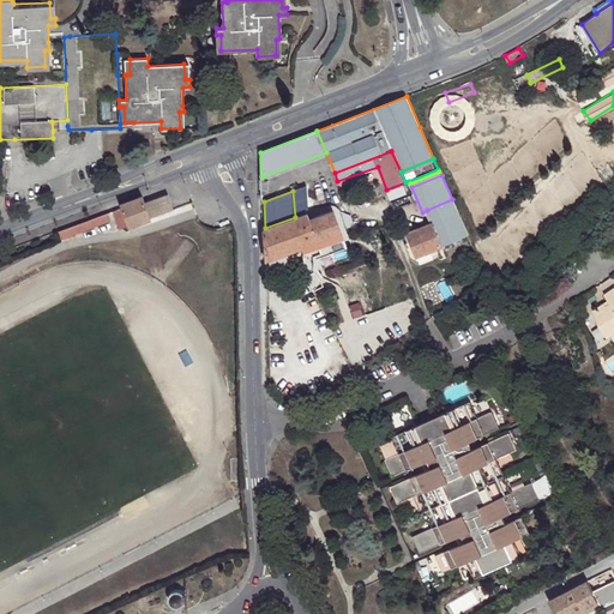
[(174,208),(168,193),(144,202),(142,196),(120,204),(121,208),(113,210),(119,228),(127,226),(128,228),(151,220),(174,210),(174,208)]
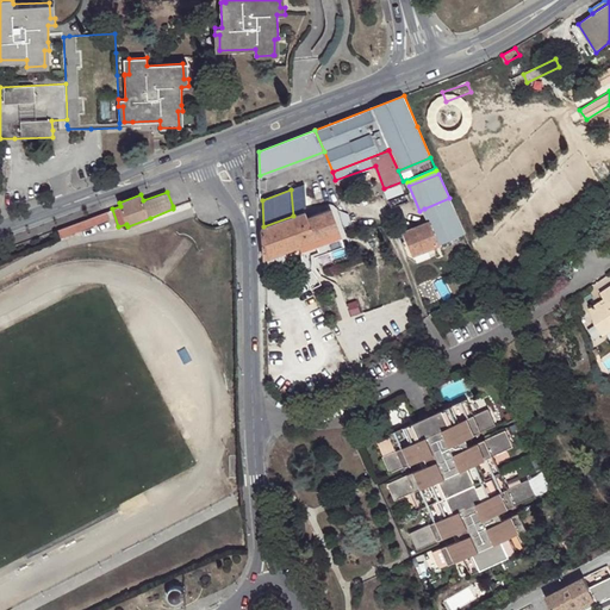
[(449,198),(424,209),(429,222),(439,244),(460,234),(460,232),(465,231),(449,198)]
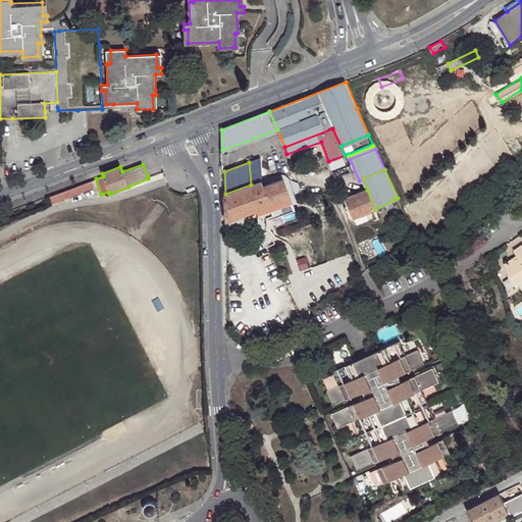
[(258,212),(259,233),(267,231),(265,207),(290,198),(282,178),(262,187),(260,181),(251,185),(260,209),(258,209),(258,212)]
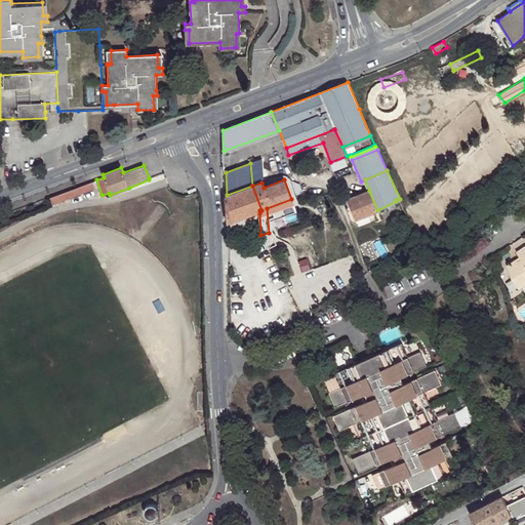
[(50,198),(52,204),(94,189),(91,182),(50,198)]
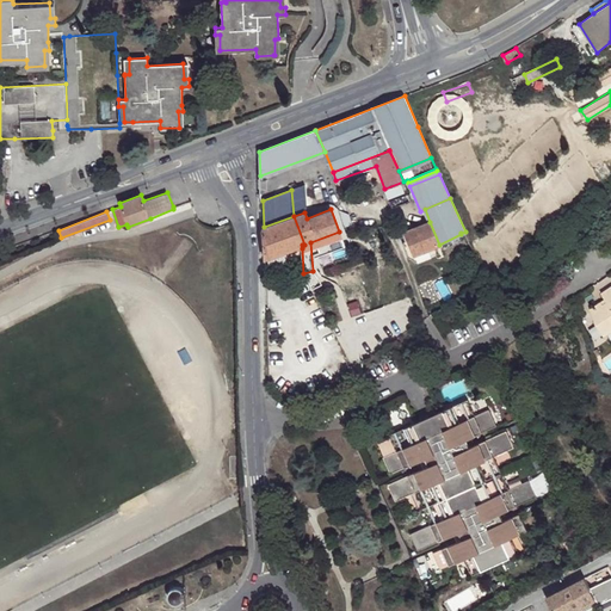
[(264,227),(261,228),(265,260),(302,248),(302,245),(304,245),(294,216),(264,227)]
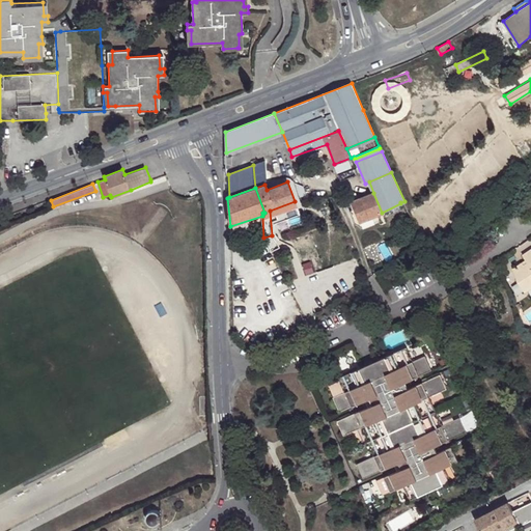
[(381,214),(382,213),(373,193),(352,201),(355,208),(350,211),(355,224),(381,214)]
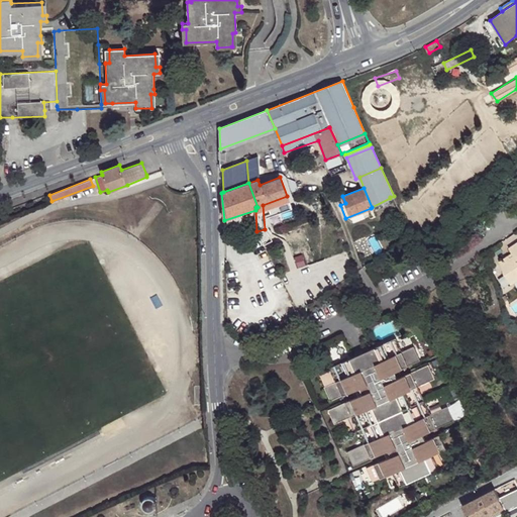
[(371,208),(345,218),(352,222),(373,214),(371,208)]
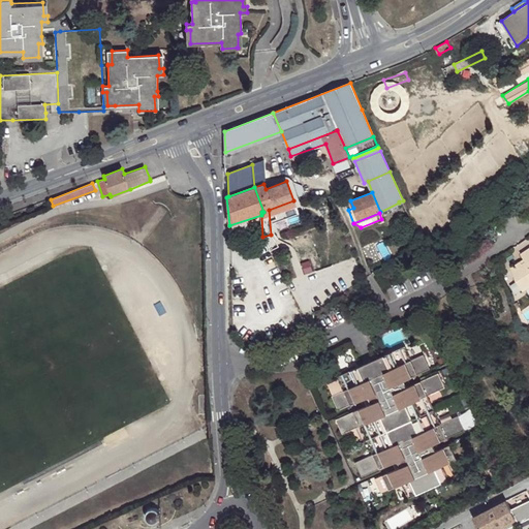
[(229,225),(230,234),(247,226),(252,241),(262,237),(261,215),(229,225)]
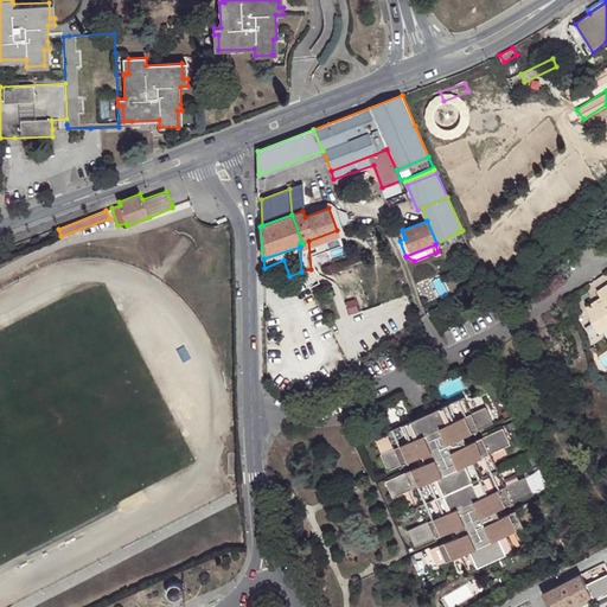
[(491,272),(484,256),(475,261),(483,275),(491,272)]
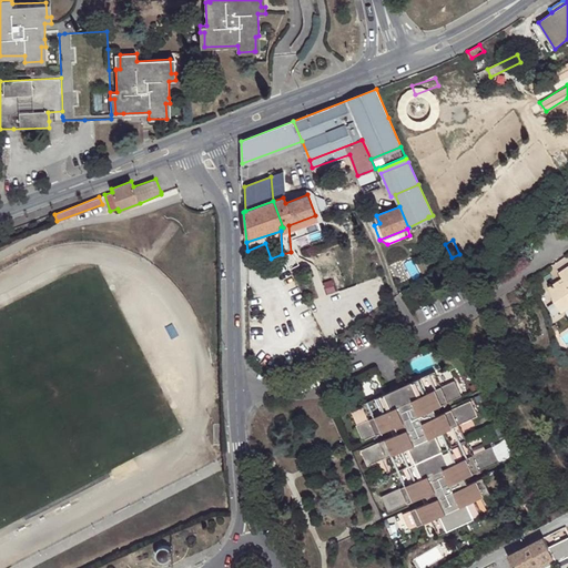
[(445,244),(443,245),(448,259),(452,257),(445,244)]
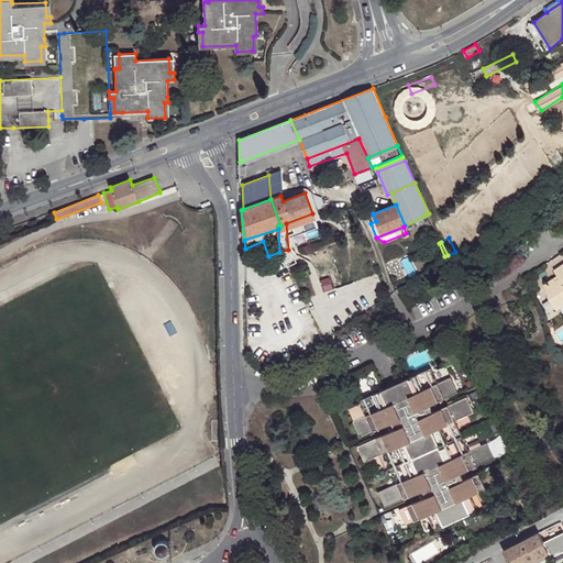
[(543,285),(556,310),(562,305),(562,264),(554,271),(558,276),(559,278),(555,280),(554,278),(543,285)]
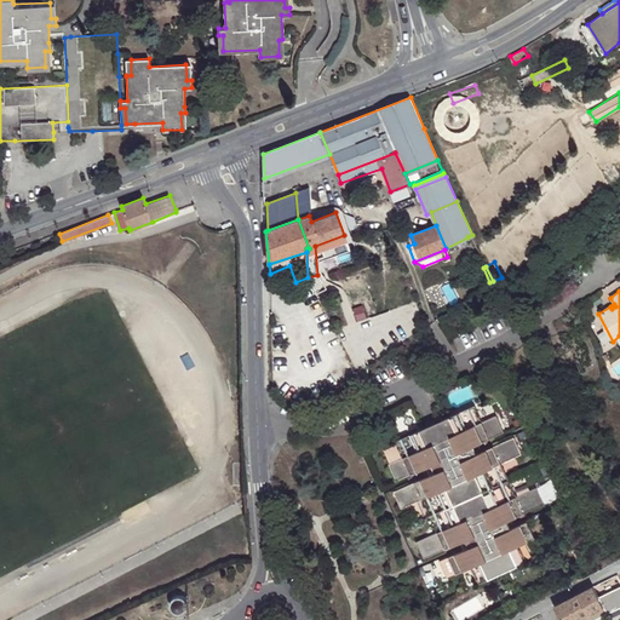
[(429,343),(418,349),(423,357),(432,352),(429,343)]
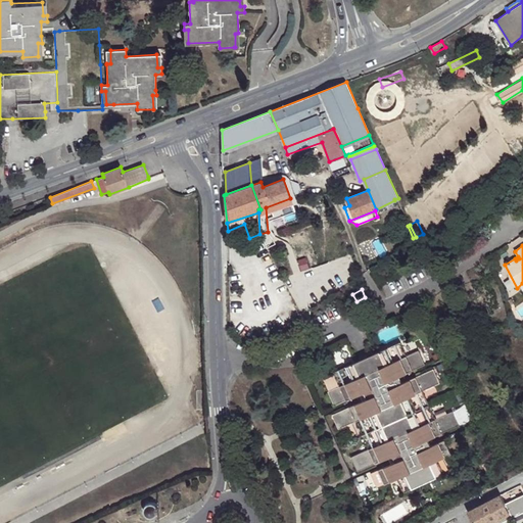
[(335,375),(340,385),(329,390),(328,391),(334,406),(362,393),(364,399),(332,415),(338,429),(355,421),(368,448),(351,457),(358,471),(385,459),(388,466),(378,470),(384,484),(392,481),(398,494),(449,472),(443,458),(452,454),(444,439),(434,444),(432,438),(460,425),(453,411),(435,419),(423,390),(440,383),(434,368),(401,382),(399,376),(425,365),(419,349),(407,355),(400,341),(333,372),(335,375)]
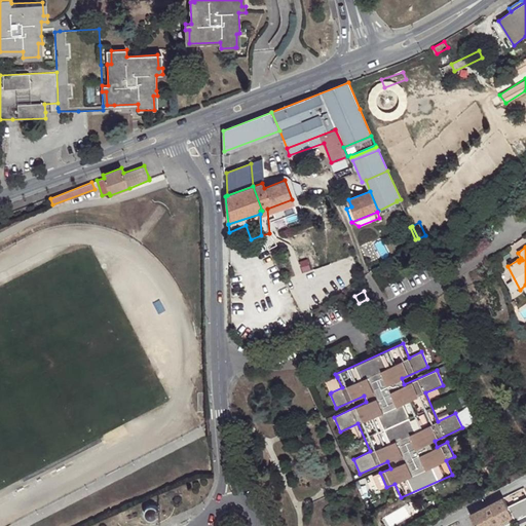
[(326,382),(331,392),(342,387),(337,377),(326,382)]
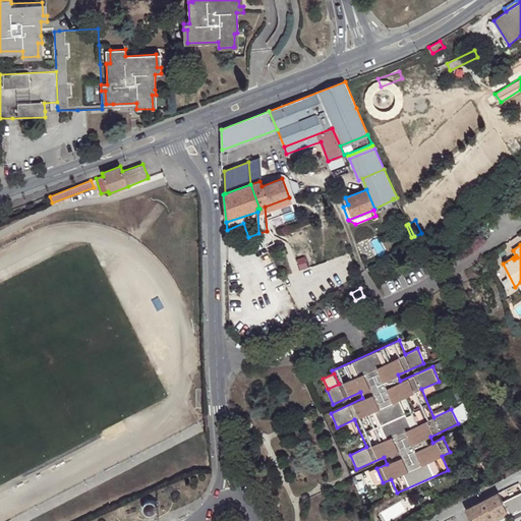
[(383,482),(377,468),(368,471),(375,486),(383,482)]
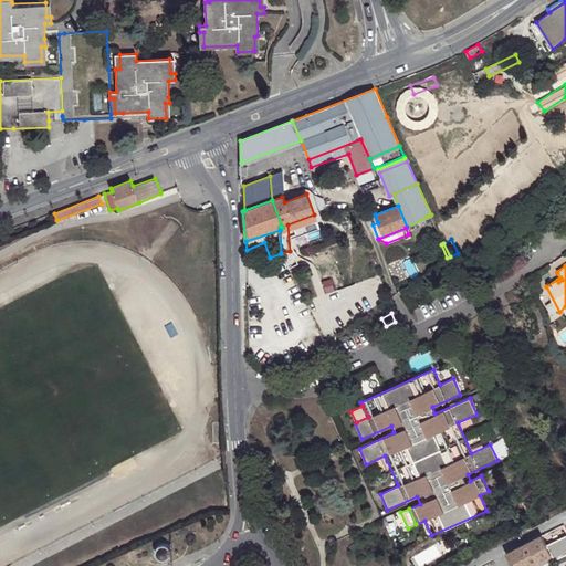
[(505,553),(512,565),(530,565),(552,555),(551,553),(542,535),(505,553)]
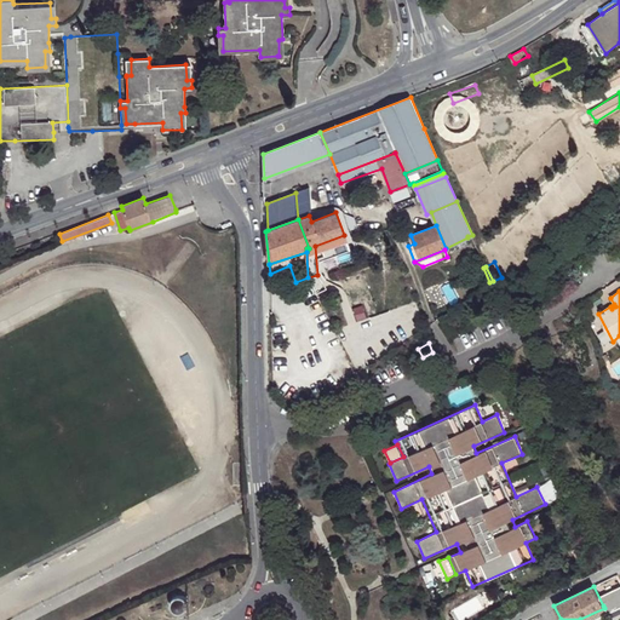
[(190,598),(188,596),(185,595),(183,593),(181,593),(177,595),(174,596),(173,597),(172,600),(171,603),(171,606),(172,608),(174,610),(177,612),(179,613),(182,613),(184,613),(187,612),(189,609),(190,607),(191,604),(190,601),(190,598)]
